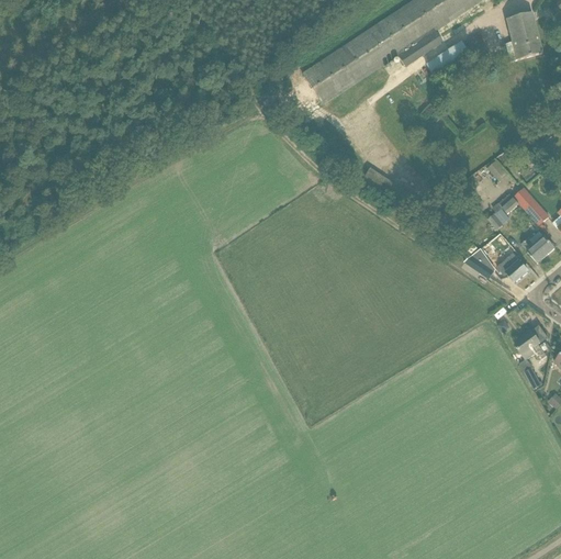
[(411,0),(301,73),(322,102),(395,54),(404,66),(436,45),(434,42),(439,37),(434,29),(477,0),(411,0)]
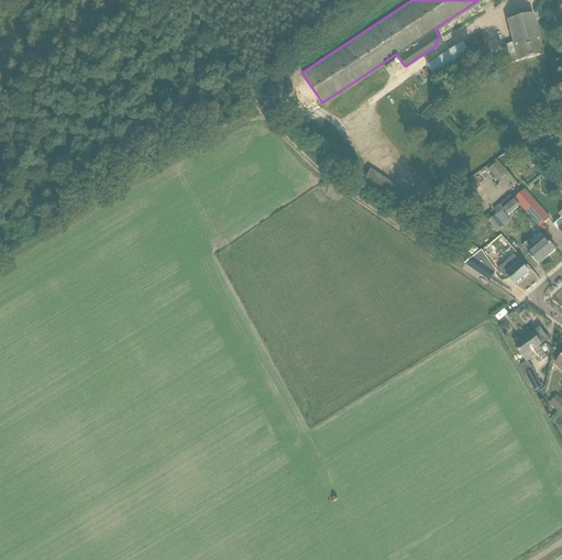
[(561,1),(561,0),(555,0),(550,3),(554,10),(561,4),(561,1)]
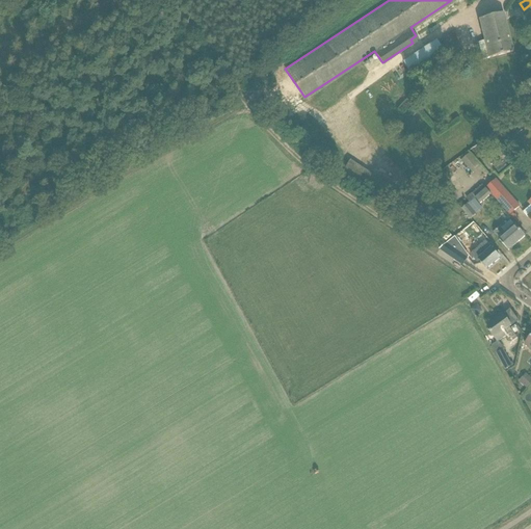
[(478,17),(488,55),(511,49),(502,10),(478,17)]
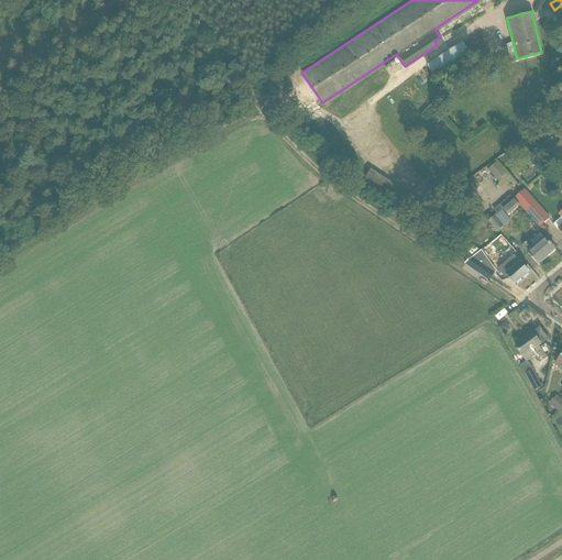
[(480,31),(466,40),(472,48),(486,40),(480,31)]
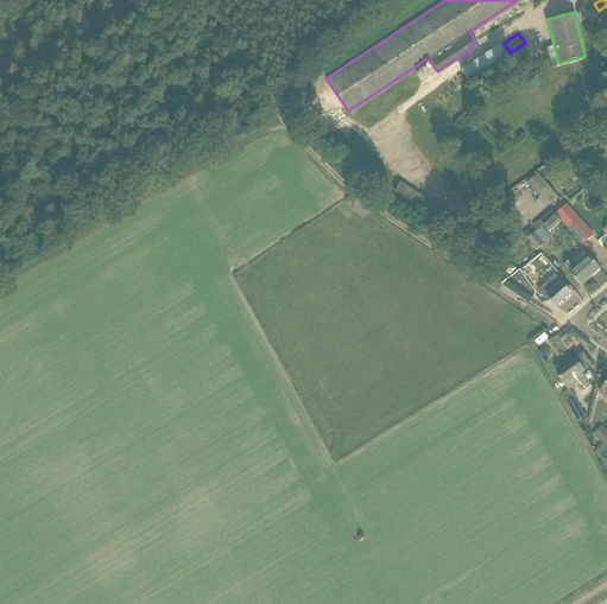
[(459,68),(469,84),(507,59),(497,43),(459,68)]
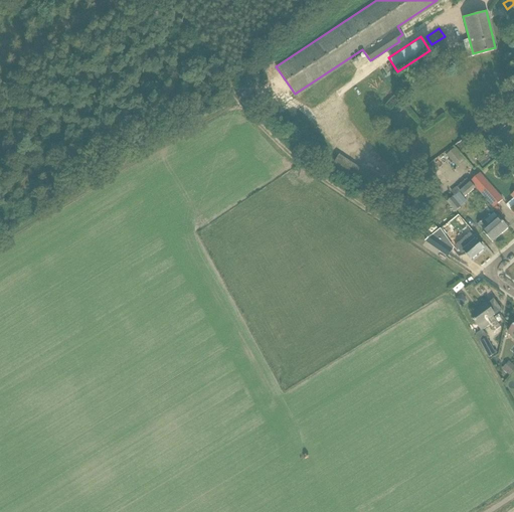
[(486,121),(480,126),(490,138),(496,133),(486,121)]
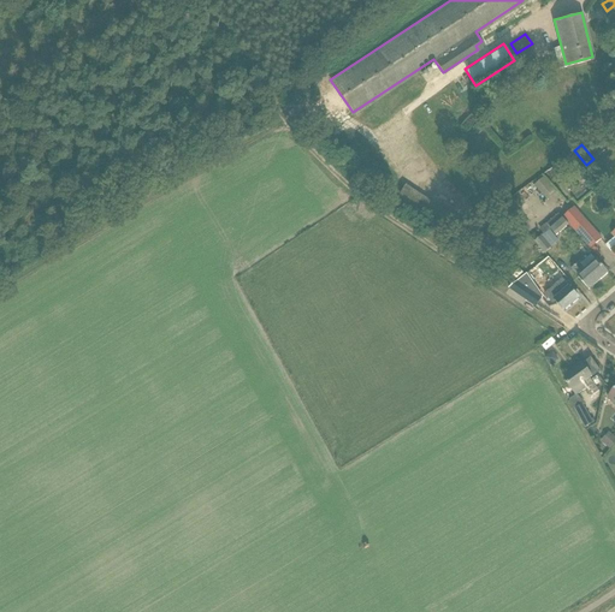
[(544,173),(534,182),(542,189),(550,180),(544,173)]
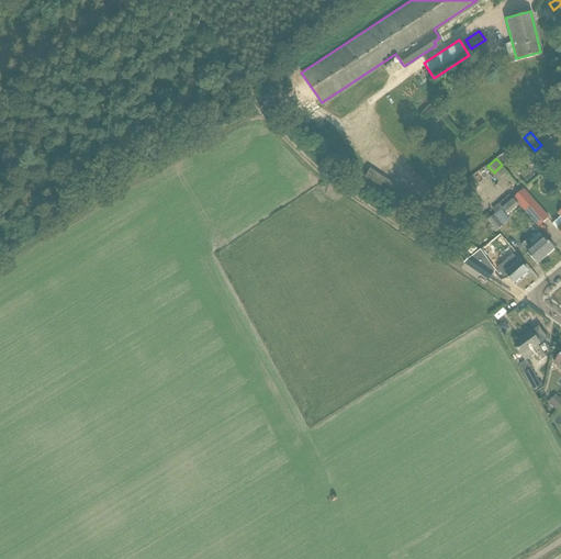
[(513,196),(537,224),(548,215),(524,187),(513,196)]
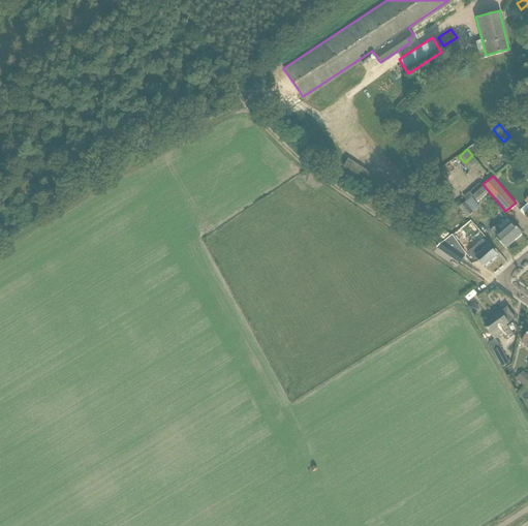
[(468,191),(476,200),(487,191),(482,185),(478,182),(468,191)]
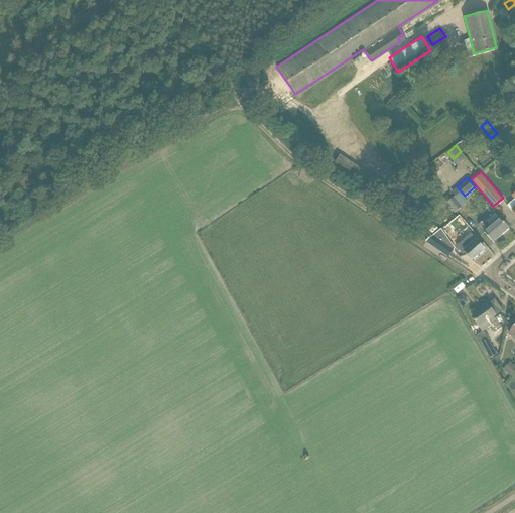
[(446,201),(455,211),(461,206),(453,196),(446,201)]
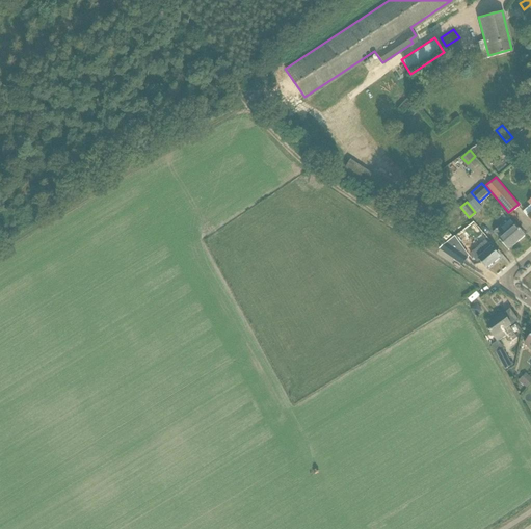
[(499,225),(493,230),(499,236),(498,237),(501,240),(507,247),(524,234),(516,226),(514,222),(509,217),(500,226),(499,225)]
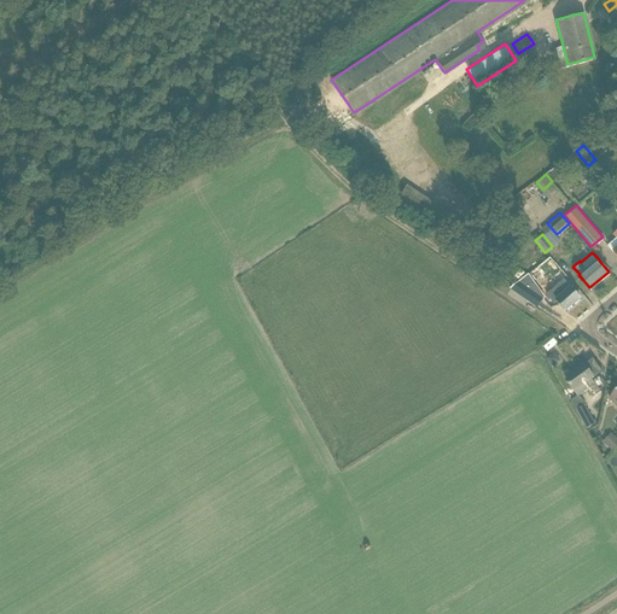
[(527,273),(510,286),(536,304),(543,294),(535,285),(530,288),(528,286),(533,280),(527,273)]
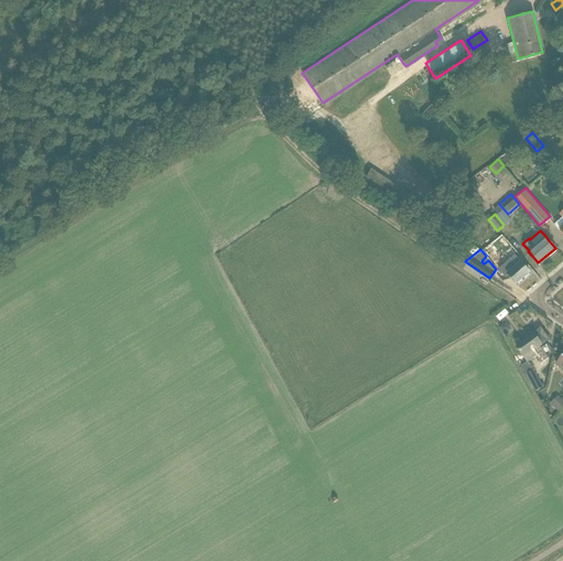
[(498,267),(505,274),(507,273),(516,282),(529,271),(521,262),(513,254),(498,267)]
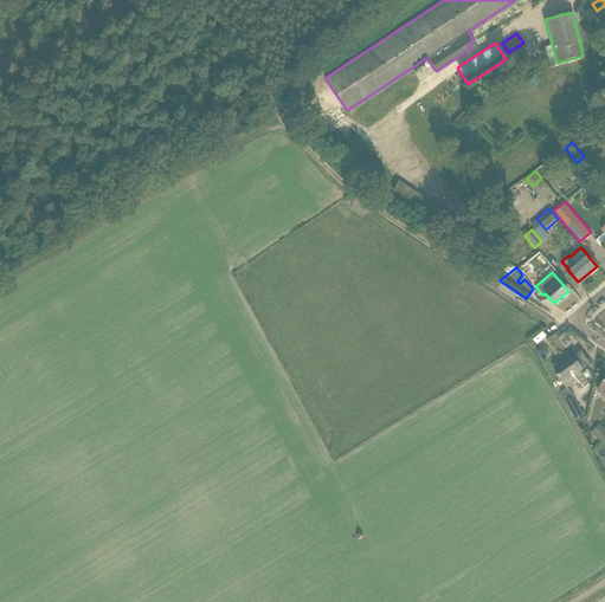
[(566,362),(554,370),(565,386),(574,380),(580,387),(589,382),(579,369),(590,362),(580,349),(572,355),(564,361),(566,362)]
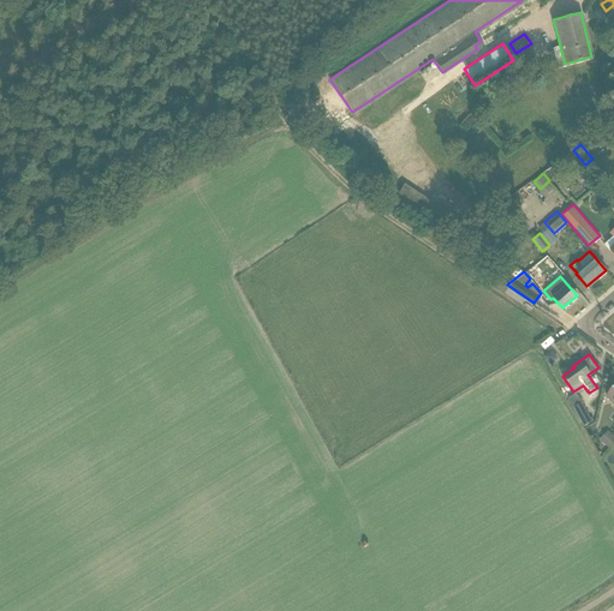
[(572,406),(583,424),(591,419),(582,401),(572,406)]
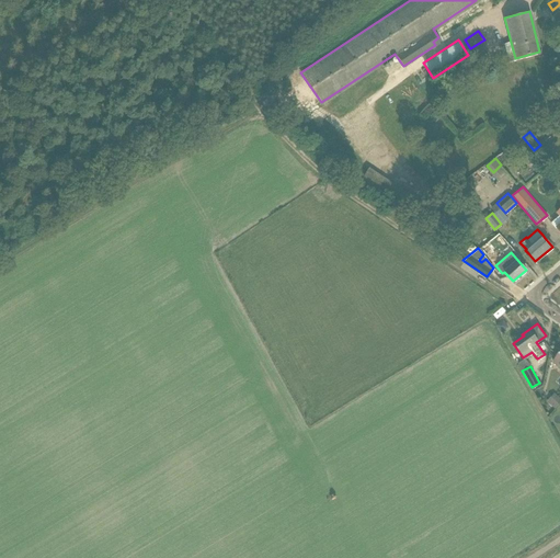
[(559,397),(553,393),(548,398),(555,405),(559,398),(559,397)]
